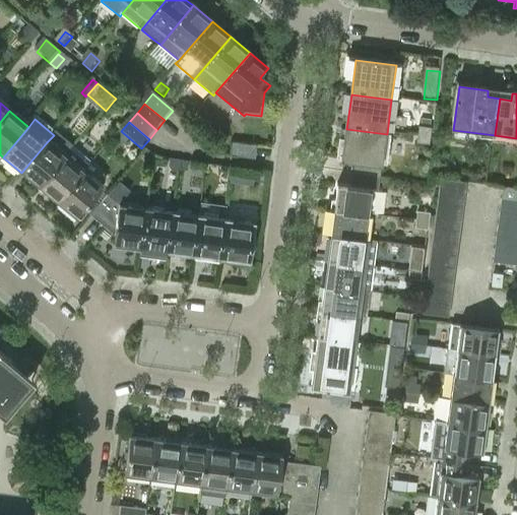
[(422,122),(421,130),(432,131),(433,123),(422,122)]
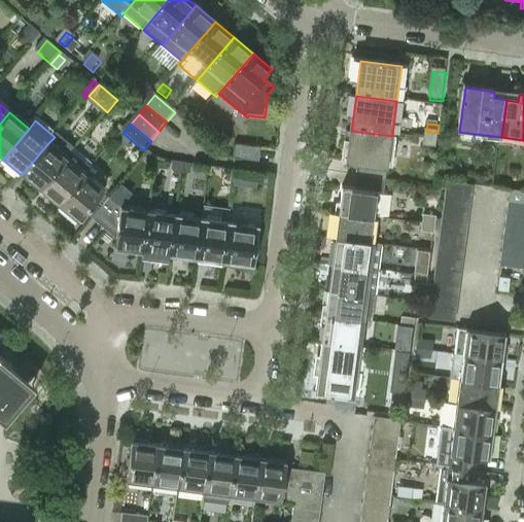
[(392,136),(351,131),(347,165),(361,167),(359,179),(386,183),(392,136)]
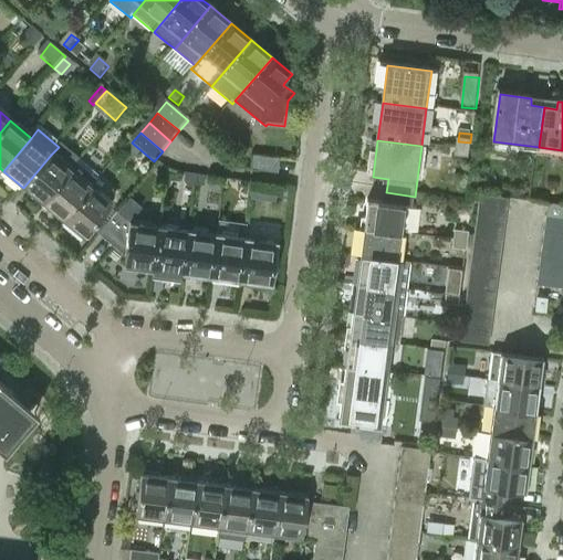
[(458,141),(457,150),(470,152),(471,144),(458,141)]
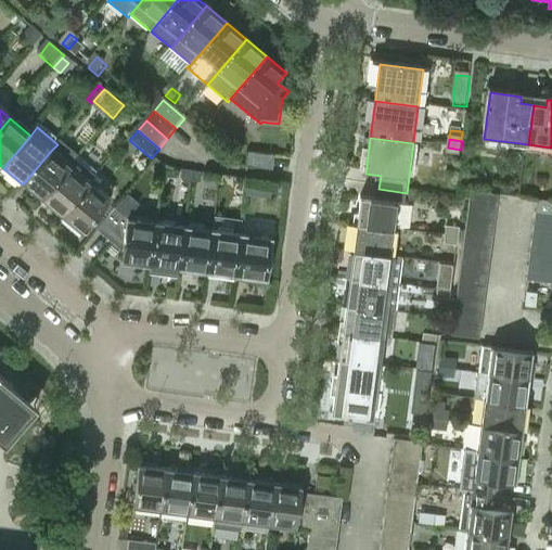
[(461,150),(448,148),(447,156),(460,157),(461,150)]
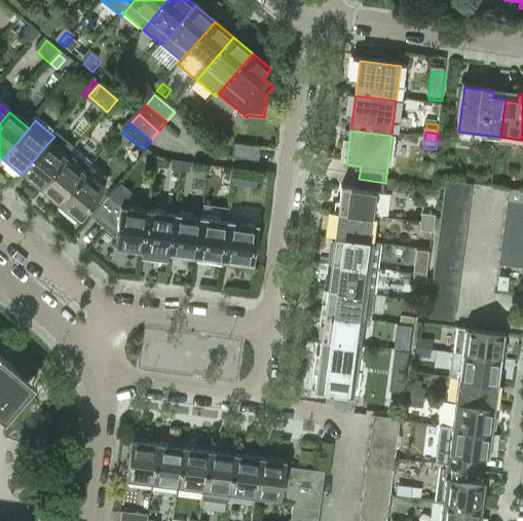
[(47,144),(22,175),(40,191),(67,159),(47,144)]
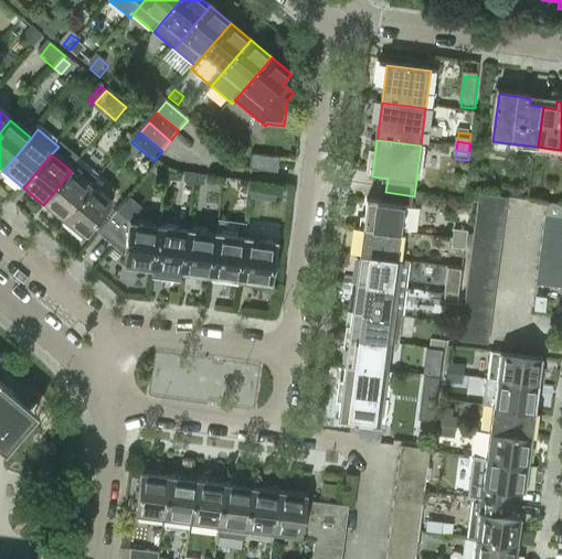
[(254,158),(252,172),(278,175),(281,162),(254,158)]
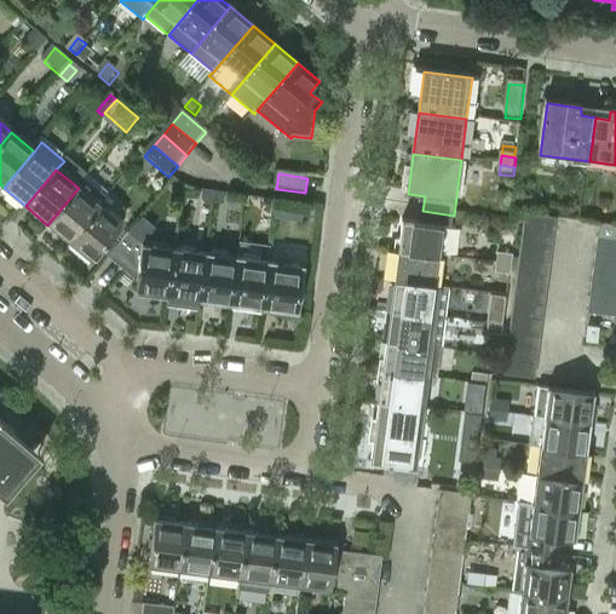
[(70,244),(101,207),(109,198),(87,178),(79,188),(47,225),(70,244)]
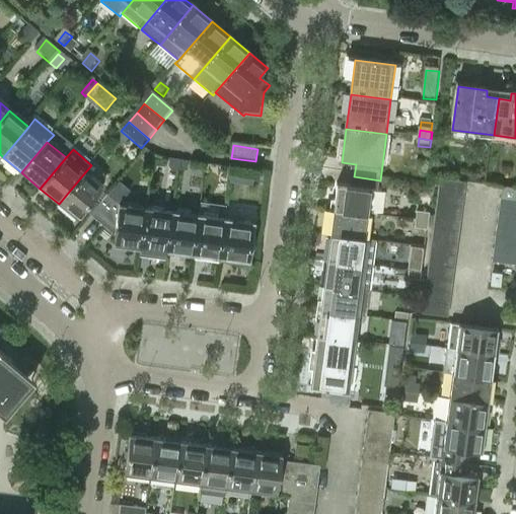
[(179,174),(180,163),(170,161),(169,169),(172,173),(179,174)]
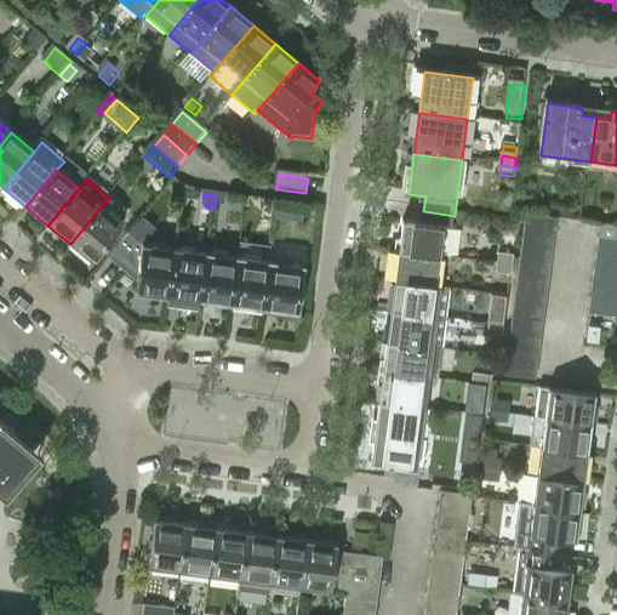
[(280,204),(278,222),(304,226),(307,208),(280,204)]
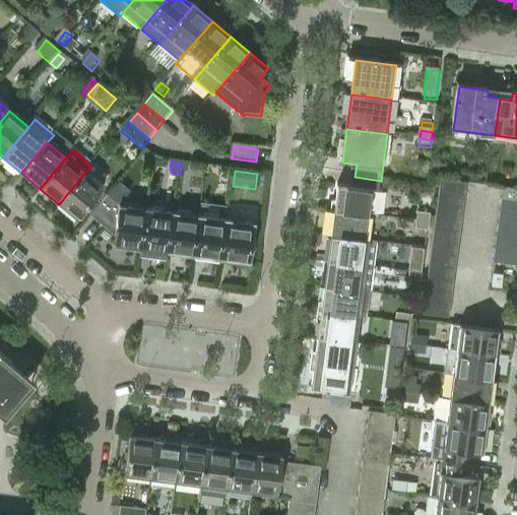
[(84,174),(59,204),(78,220),(104,190),(84,174)]
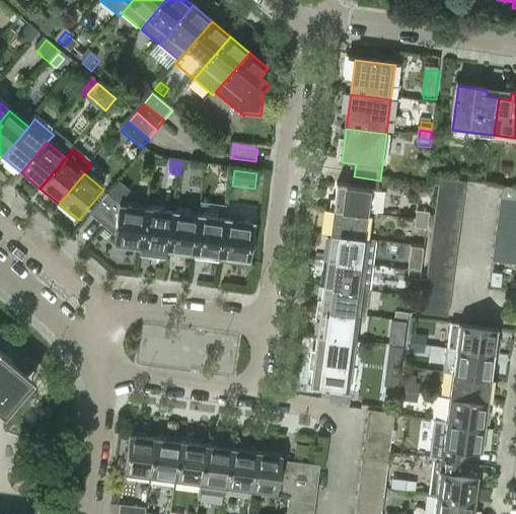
[(339,187),(335,212),(372,217),(375,192),(378,193),(380,180),(354,176),(352,189),(339,187)]
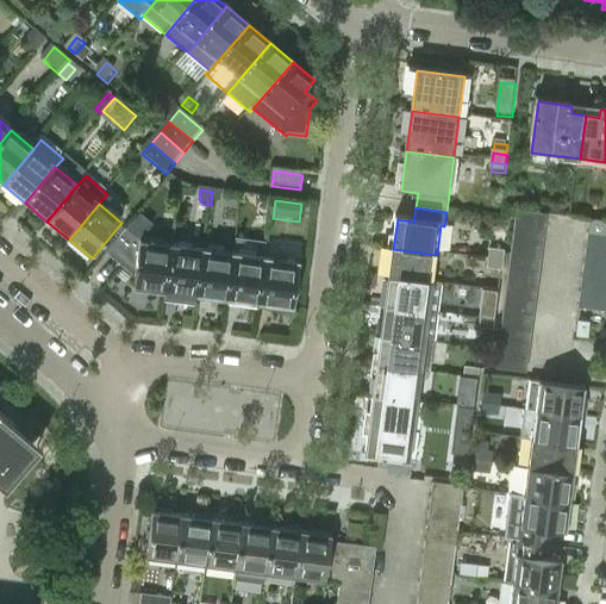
[(518,213),(516,230),(547,234),(549,218),(518,213)]
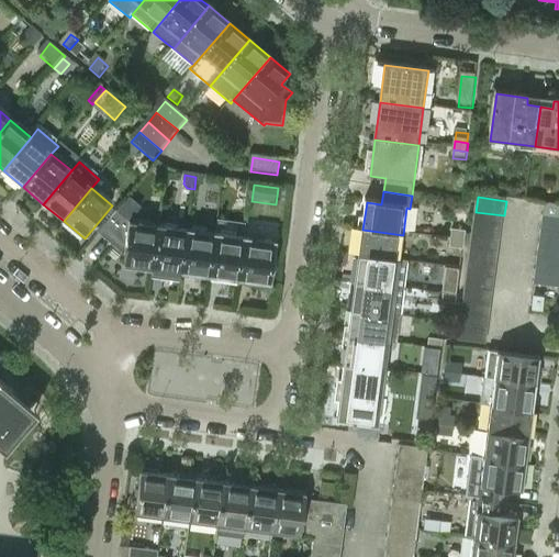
[(558,208),(545,207),(544,221),(558,223),(558,208)]
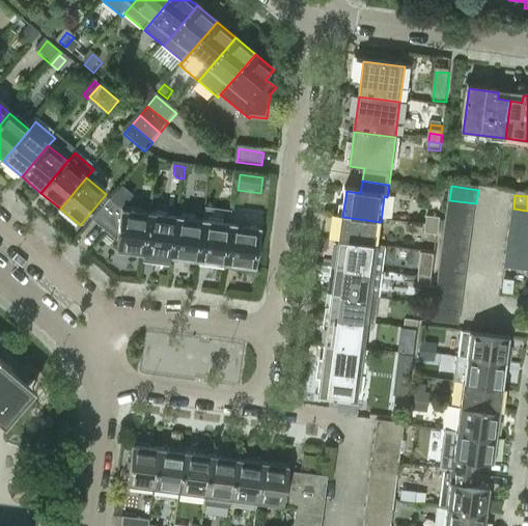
[(476,203),(449,200),(447,213),(474,216),(476,203)]
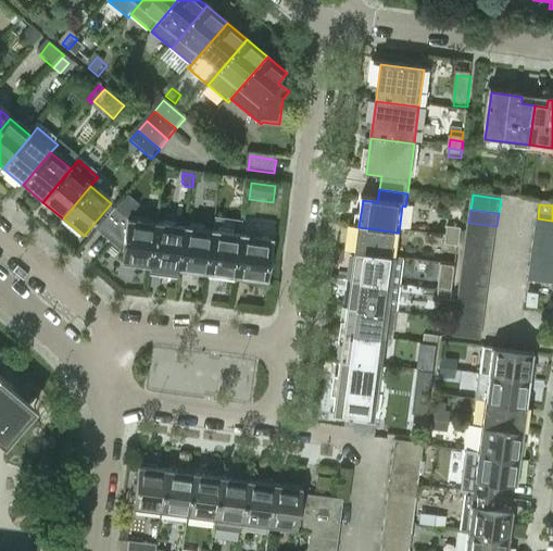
[(124,265),(154,270),(160,226),(129,222),(116,211),(98,233),(125,255),(124,265)]
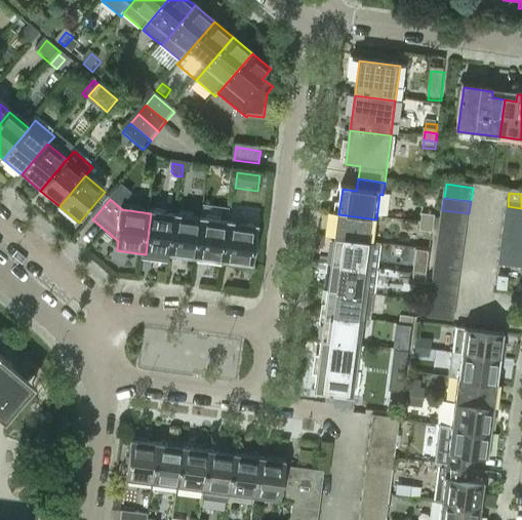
[(521,208),(508,206),(506,218),(521,221),(521,208)]
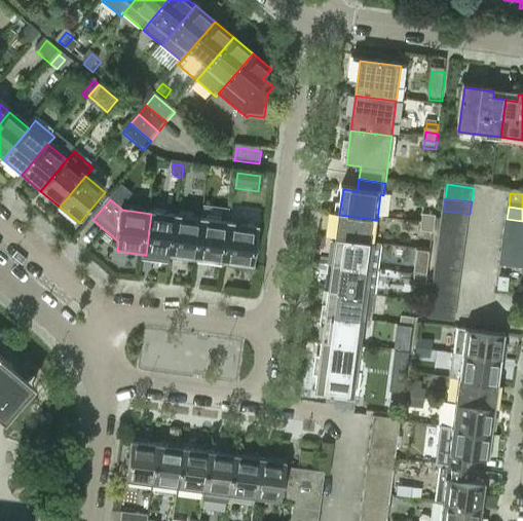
[(470,214),(443,211),(442,222),(469,226),(470,214)]
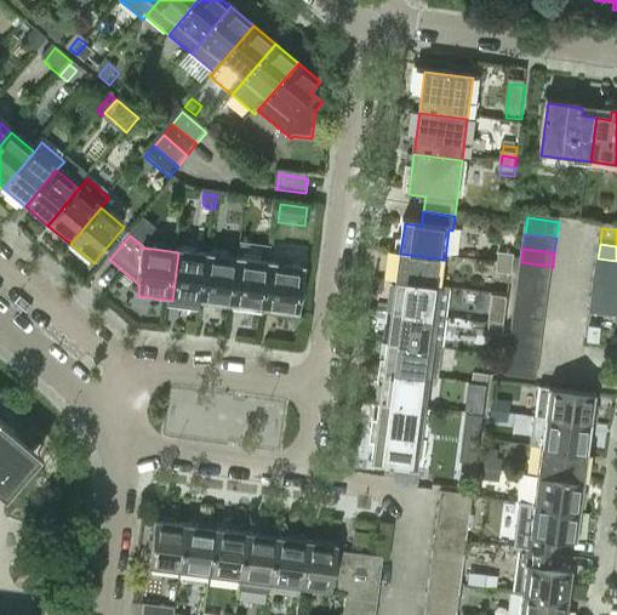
[(210,256),(178,252),(172,301),(204,305),(210,256)]
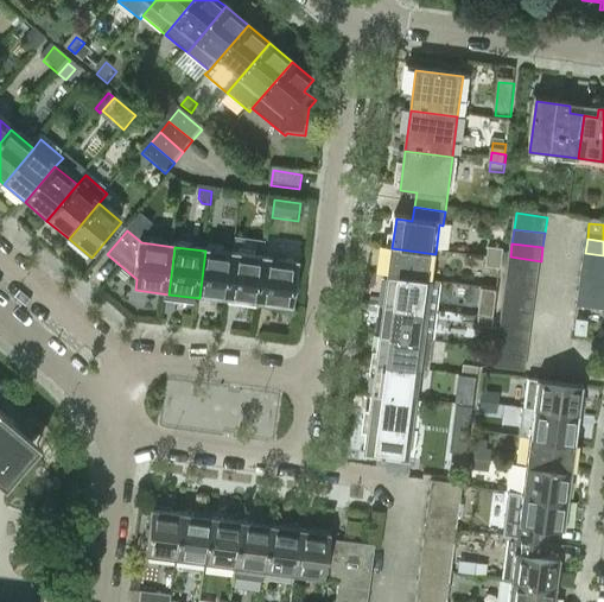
[(436,254),(392,248),(388,279),(432,285),(436,254)]
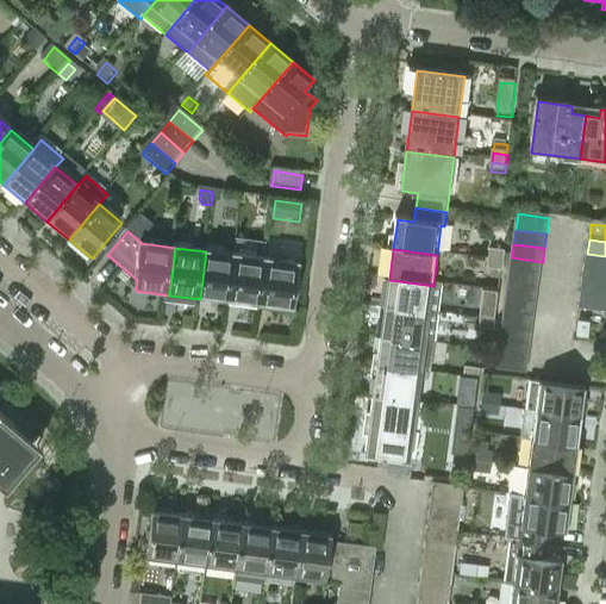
[(237,256),(206,251),(200,299),(231,304),(237,256)]
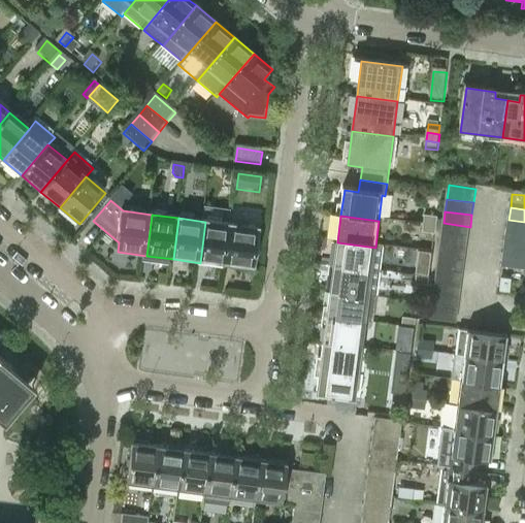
[(425,219),(424,227),(436,228),(437,221),(425,219)]
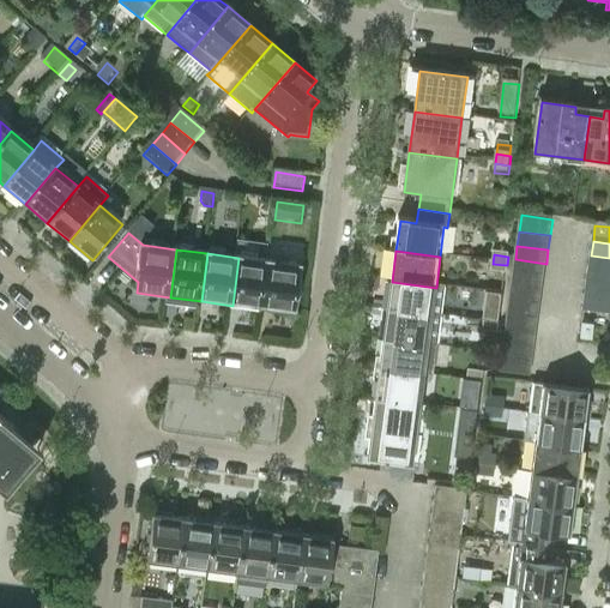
[(609,258),(591,256),(590,269),(609,272),(609,258)]
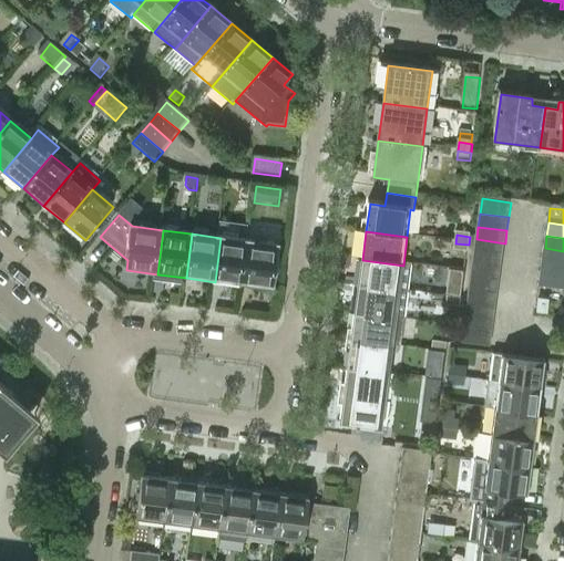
[(249,241),(221,238),(215,282),(243,286),(249,241)]
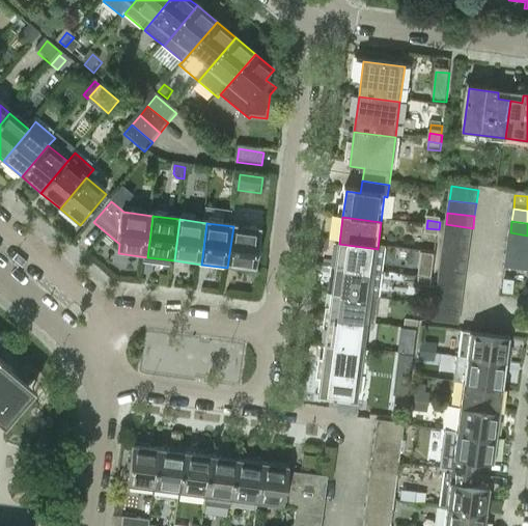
[(473,228),(446,224),(444,237),(471,241),(473,228)]
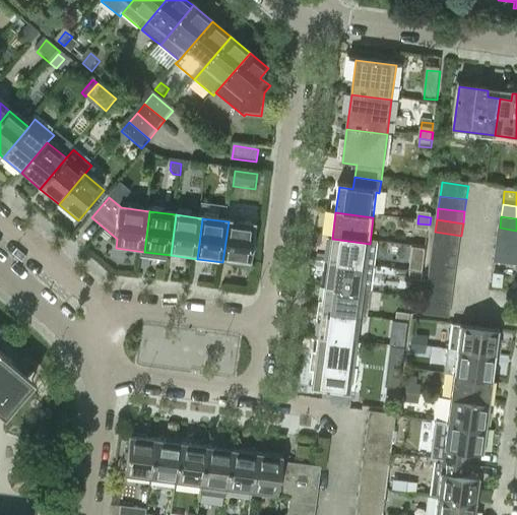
[(256,226),(229,221),(222,262),(250,266),(256,226)]
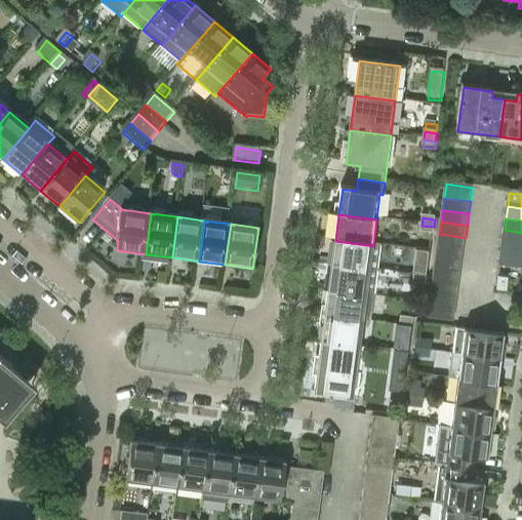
[(434,227),(422,226),(420,234),(433,235),(434,227)]
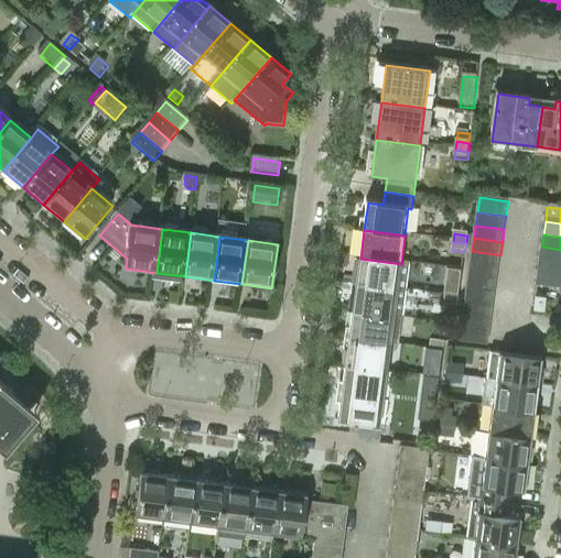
[(560,250),(542,247),(540,261),(560,263),(560,250)]
